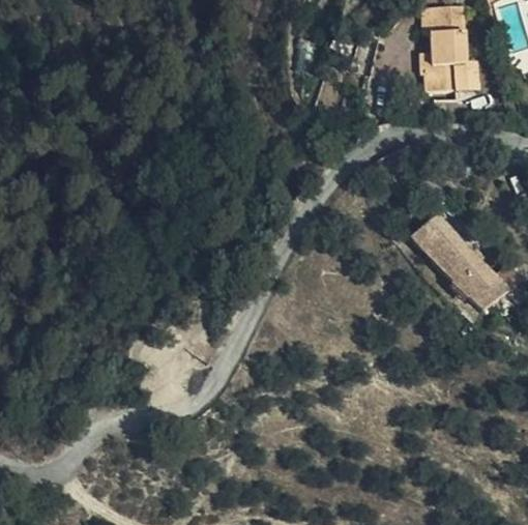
[(464,63),(463,60),(461,7),(434,7),(436,32),(429,33),(429,36),(430,53),(419,53),(420,74),(426,75),(426,90),(456,88),(455,64),(464,63)]
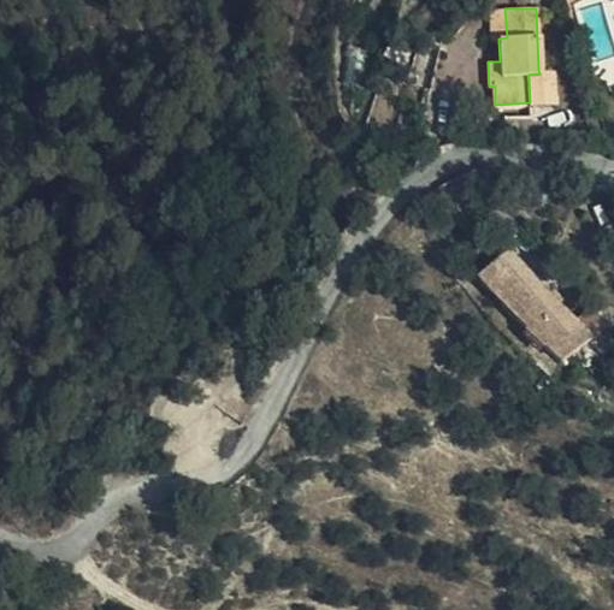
[(507,37),(505,9),(489,10),(488,42),(499,42),(499,39),(507,37)]
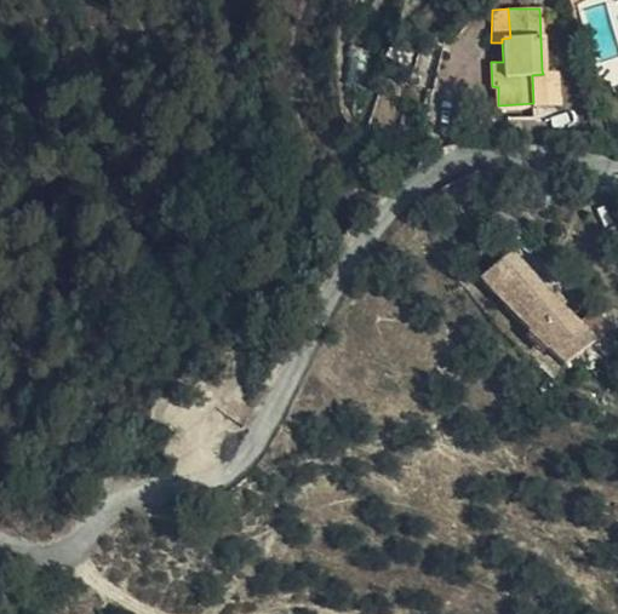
[(560,69),(542,70),(543,74),(532,75),(533,103),(533,104),(561,103),(560,69)]
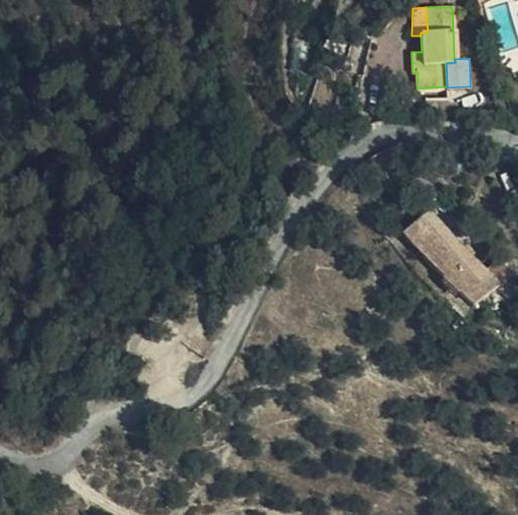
[(501,281),(487,268),(468,251),(430,207),(403,233),(473,305),(501,281)]
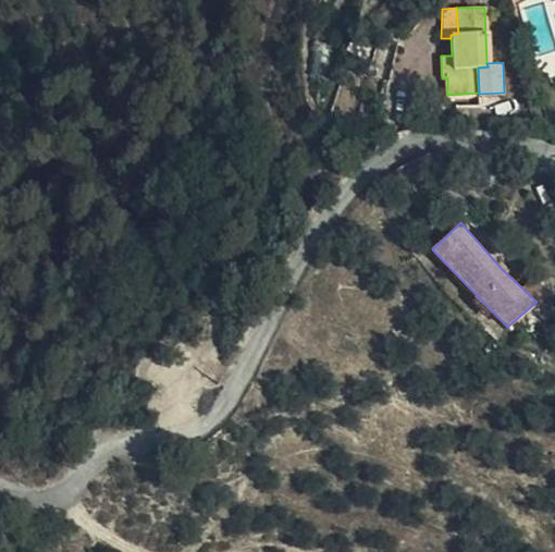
[(533,273),(521,287),(537,302),(538,304),(550,291),(533,273)]
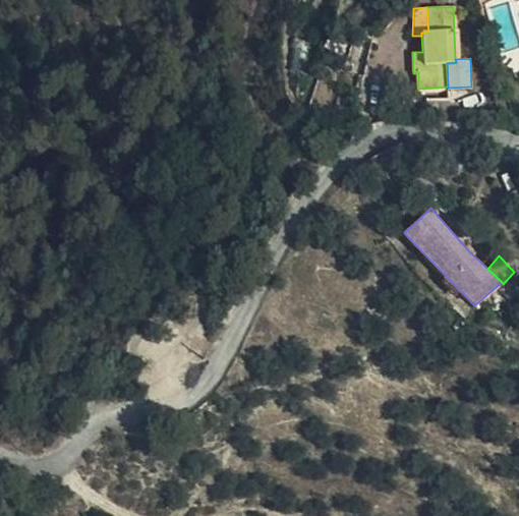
All buildings are outlined.
